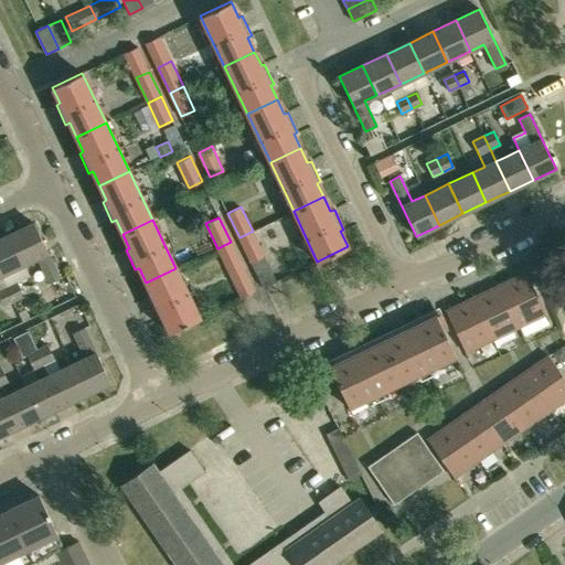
[(34,223),(11,234),(24,264),(38,257),(50,284),(61,278),(34,223)]
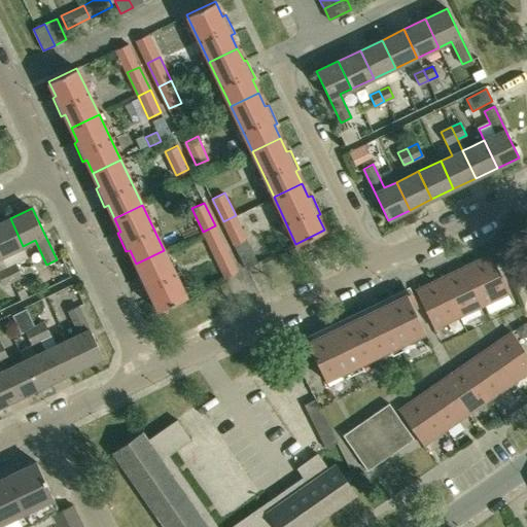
[(236,215),(223,221),(245,268),(257,262),(236,215)]
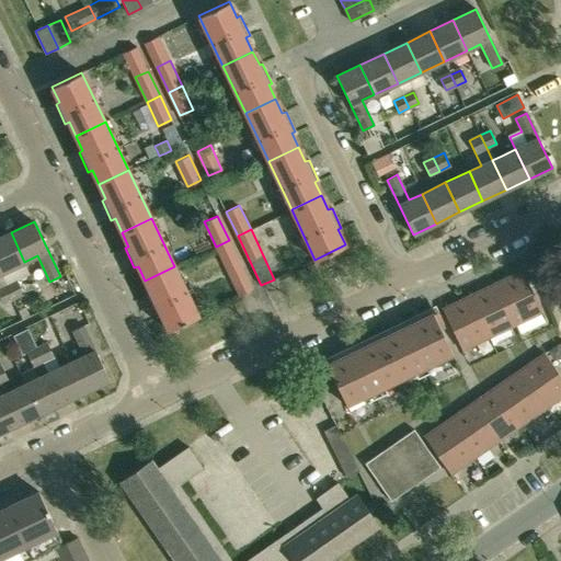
[(11,232),(0,237),(0,270),(13,298),(24,293),(18,279),(30,273),(24,262),(11,232)]
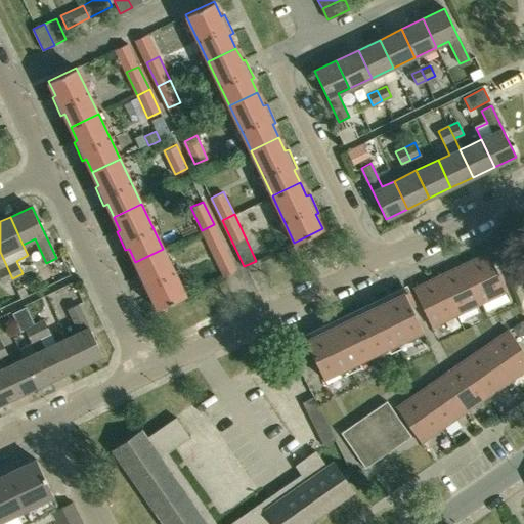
[(214,224),(202,230),(212,252),(224,247),(214,224)]
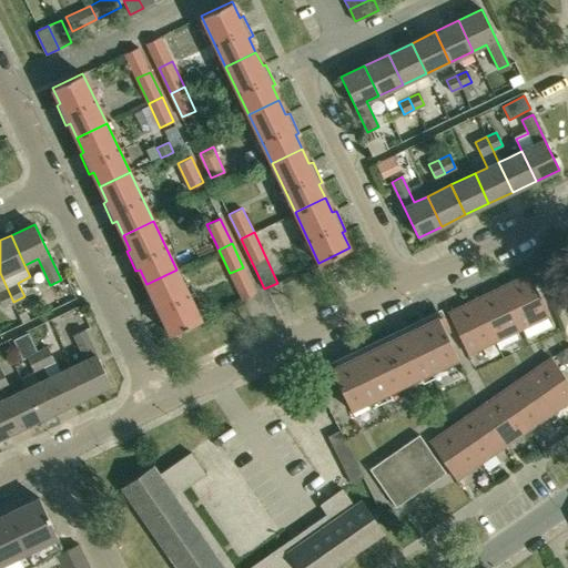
[(176,270),(146,284),(153,298),(150,301),(160,321),(163,318),(171,334),(201,320),(176,270)]
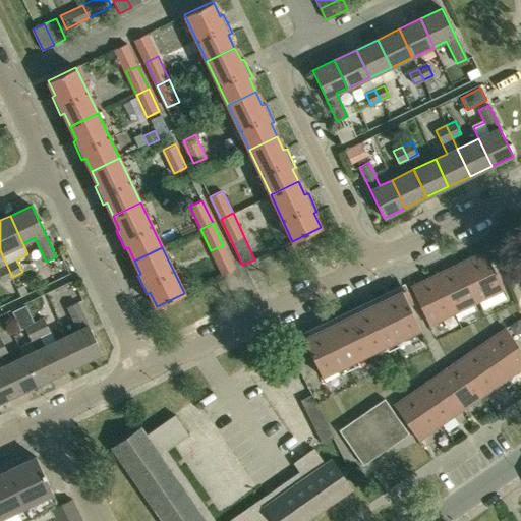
[(0,250),(0,273),(3,281),(12,277),(0,250)]
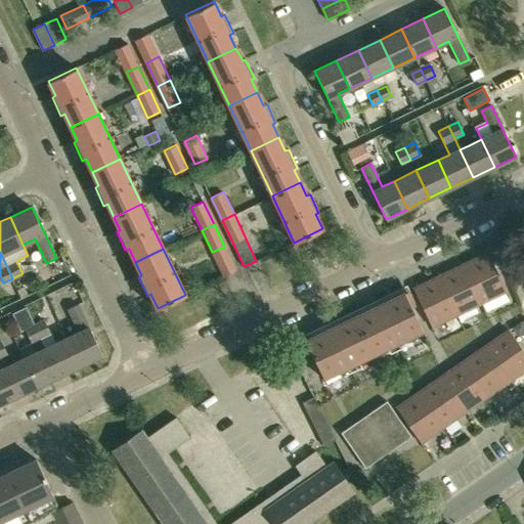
[(481,303),(488,300),(507,291),(487,253),(463,264),(481,303)]
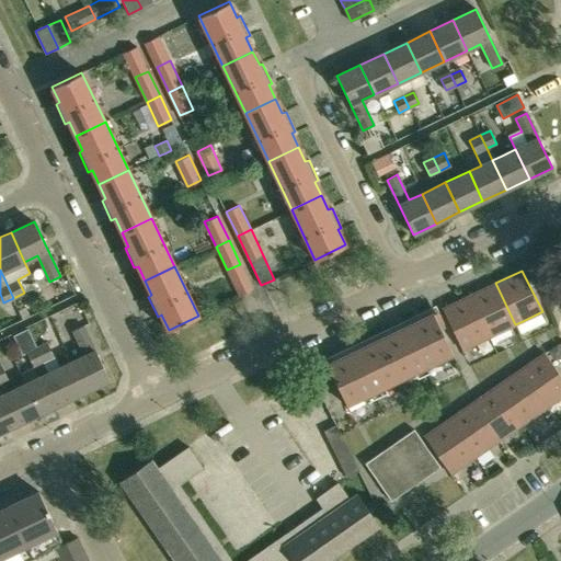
[(489,338),(515,324),(495,283),(469,296),(489,338)]
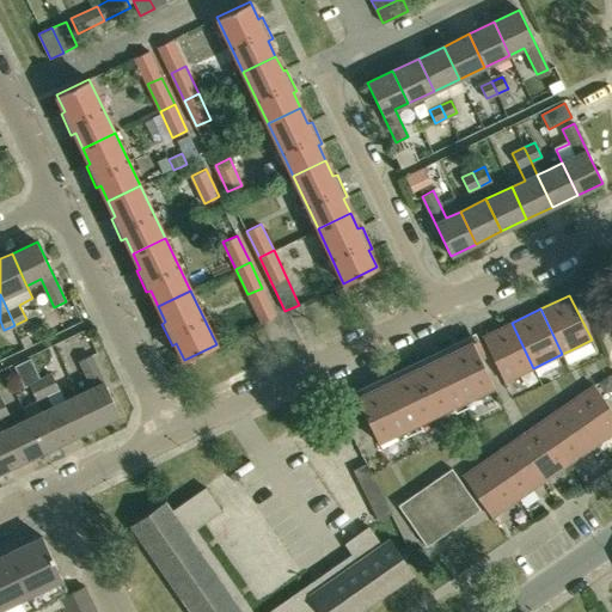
[(505,381),(533,368),(512,323),(482,337),(505,381)]
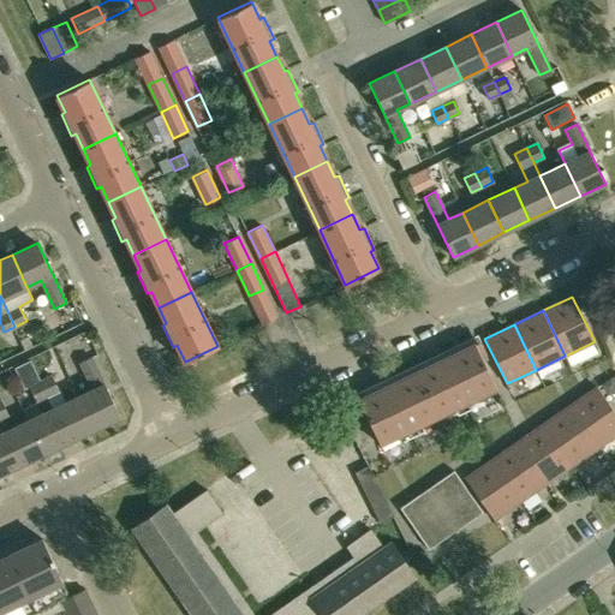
[(466,402),(496,388),(475,344),(445,358),(466,402)]
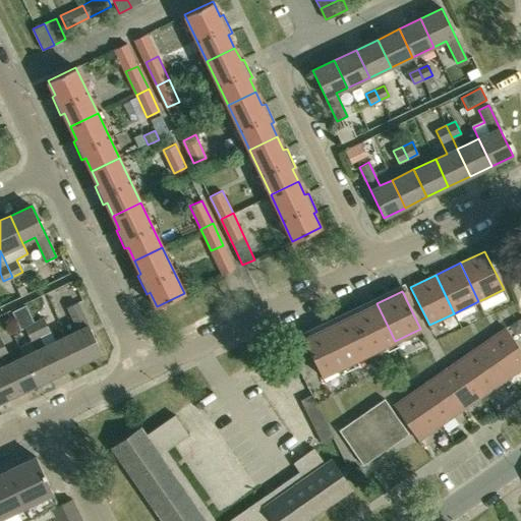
[(70,335),(67,336),(80,363),(102,353),(77,302),(68,306),(79,330),(70,335)]
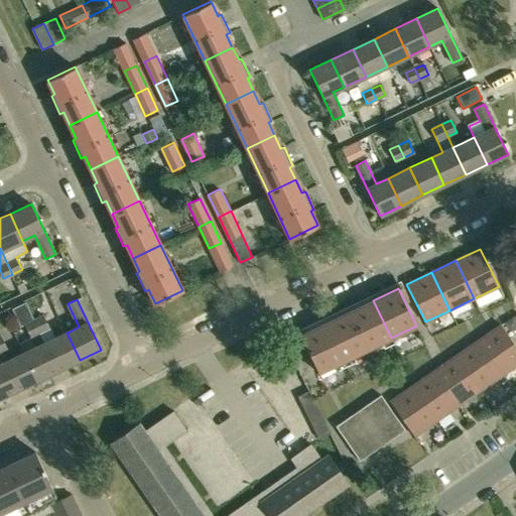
[(368,350),(391,338),(373,300),(349,311),(368,350)]
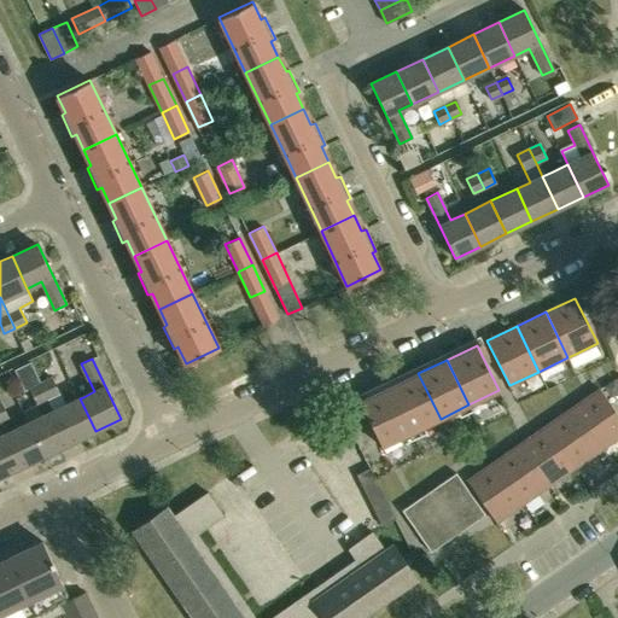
[(31,390),(41,385),(36,374),(30,362),(29,363),(15,369),(19,379),(25,391),(30,388),(31,390)]
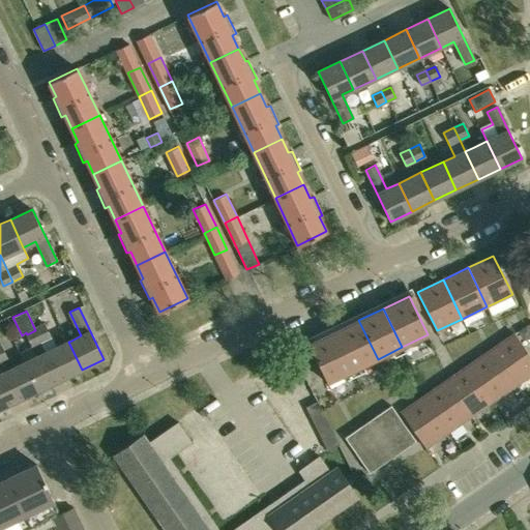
[(353,371),(378,359),(358,320),(334,331),(353,371)]
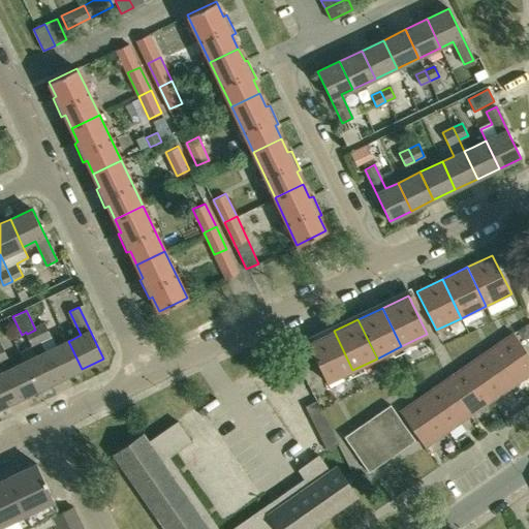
[(45,324),(35,330),(41,341),(51,336),(45,324)]
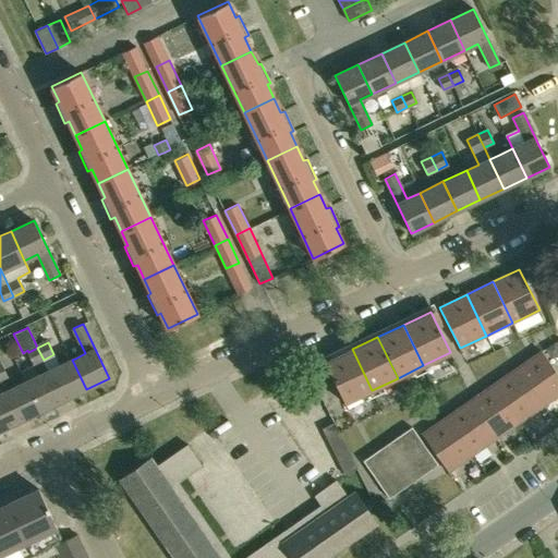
[(545,349),(552,359),(557,354),(557,346),(557,343),(556,342),(545,349)]
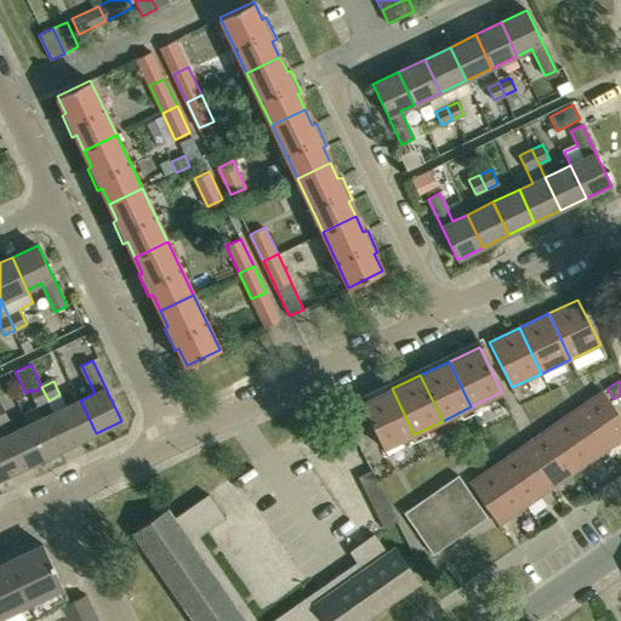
[(41,387),(32,392),(38,405),(49,400),(41,387)]
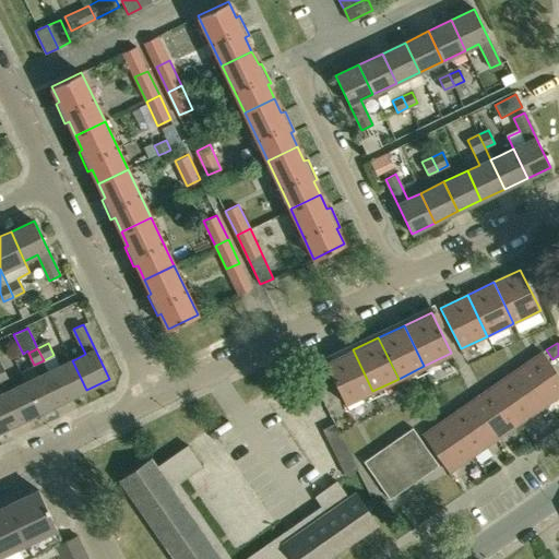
[(345,404),(372,391),(353,349),(325,363),(345,404)]
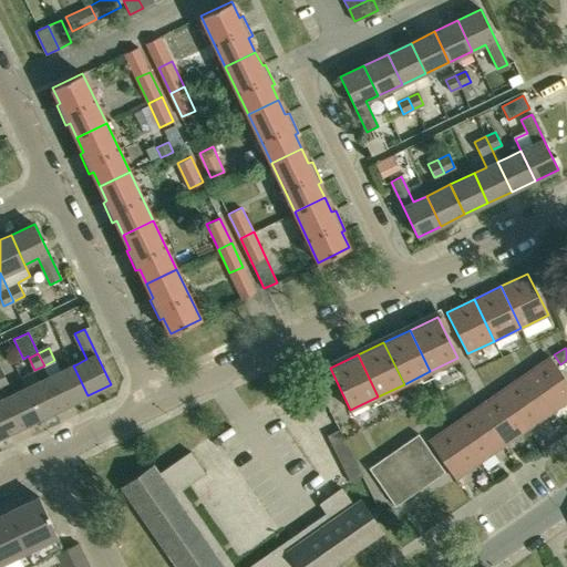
[(566,401),(566,380),(565,377),(550,357),(525,373),(553,412),(566,401)]
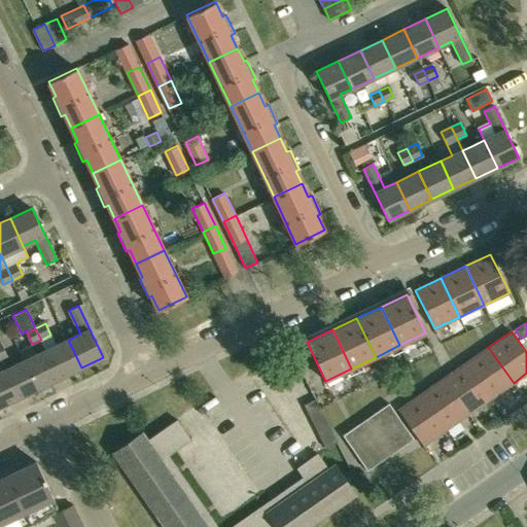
[(68,340),(46,350),(60,378),(81,367),(68,340)]
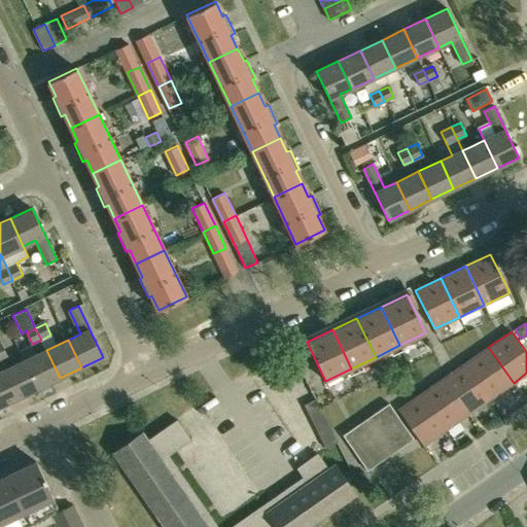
[(491,398),(514,383),(488,347),(466,362),(491,398)]
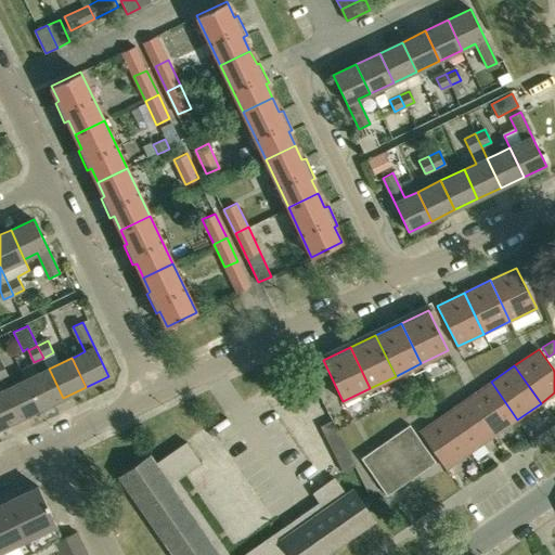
[(331,382),(323,368),(319,370),(310,374),(318,388),(330,382),(331,382)]
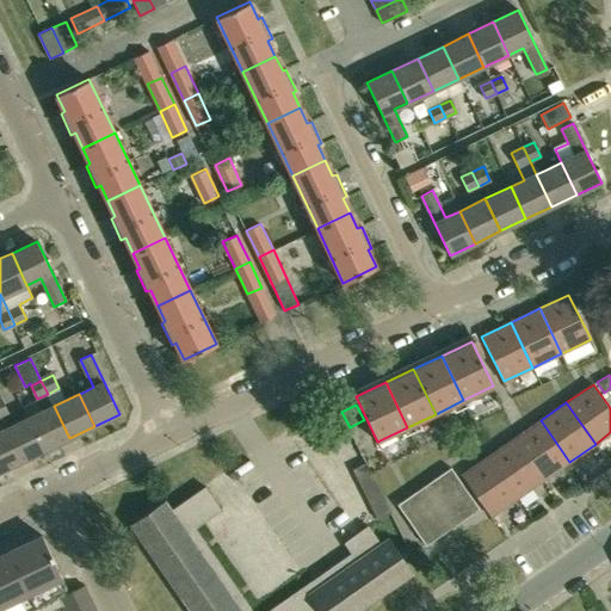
[(54,406),(29,418),(44,450),(69,438),(54,406)]
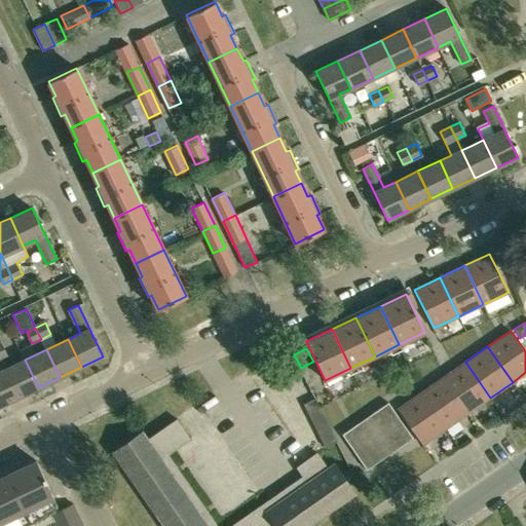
[(25,360),(2,370),(15,398),(38,387),(25,360)]
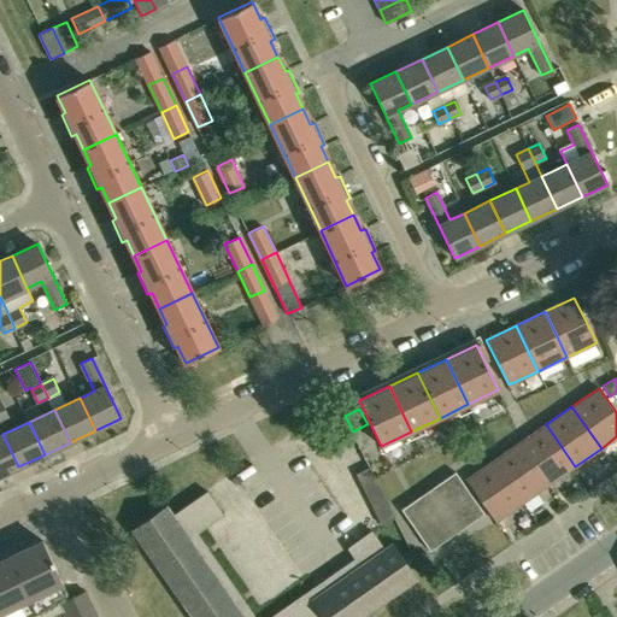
[(548,485),(575,466),(546,424),(519,442),(548,485)]
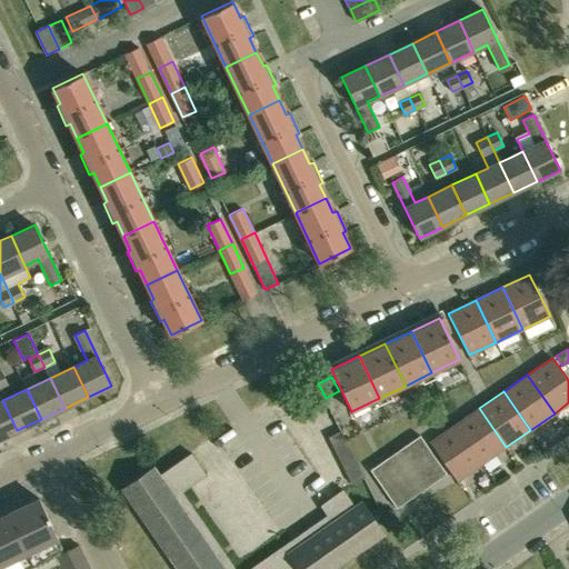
[(2,400),(0,401),(0,438),(17,430),(2,400)]
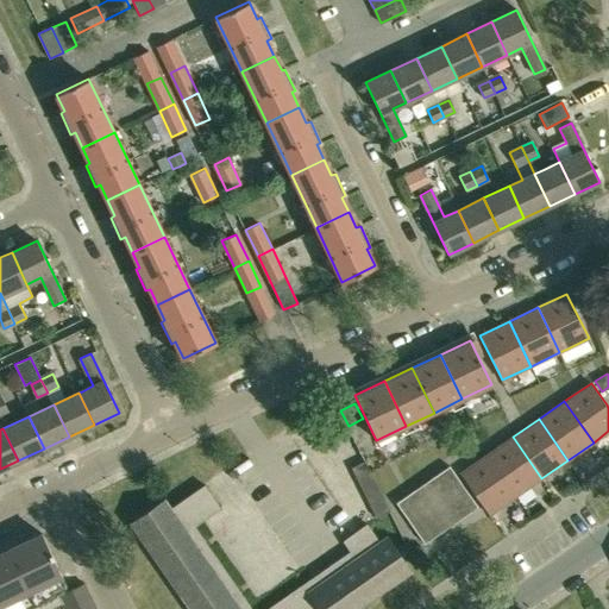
[(515,496),(541,478),(513,437),(487,454),(515,496)]
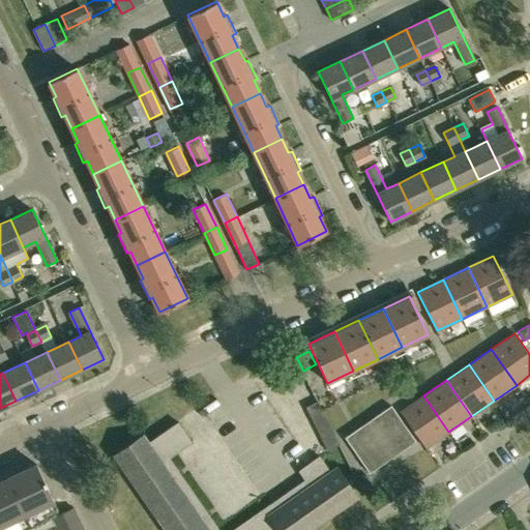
[(425,448),(448,432),(423,395),(401,412),(425,448)]
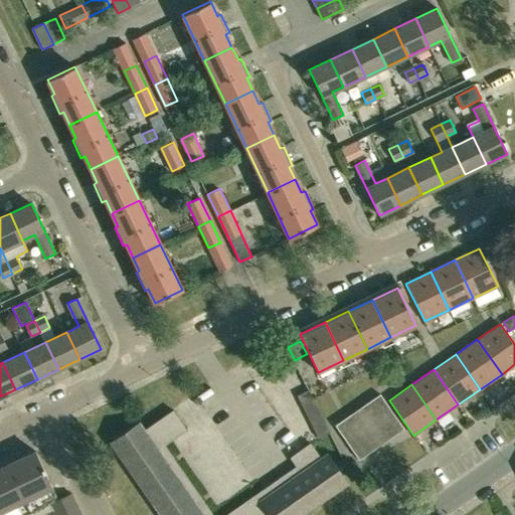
[(329,433),(308,390),(297,395),(318,438),(329,433)]
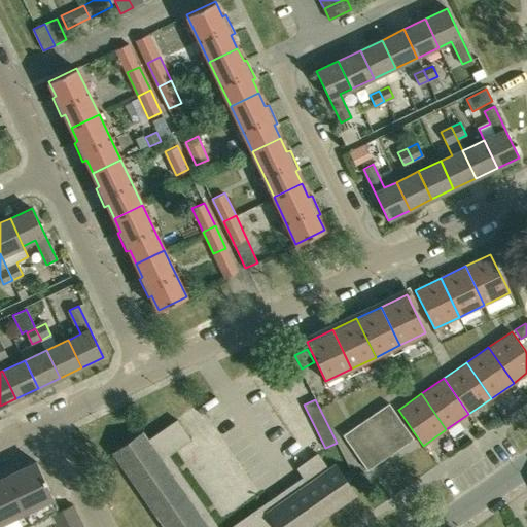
[(414,438),(401,422),(389,402),(343,434),(367,470),(414,438)]
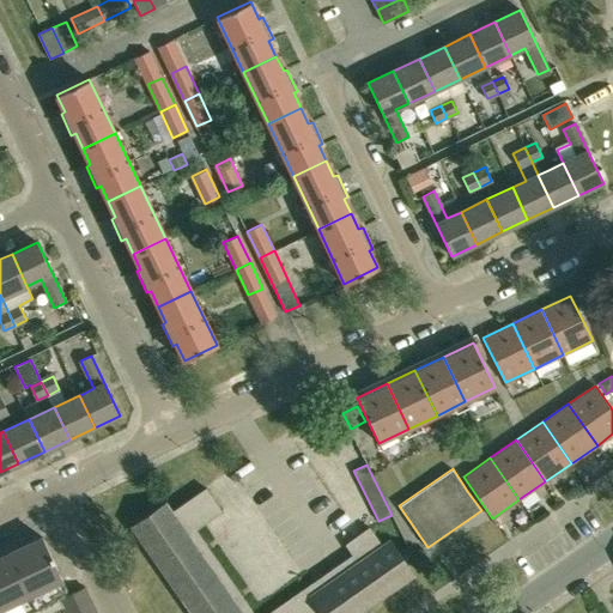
[(353,556),(287,602),(271,612),(253,612),(195,529),(207,522),(222,511),(206,489),(171,513),(165,504),(133,527),(192,612),(356,612),(413,575),(390,542),(383,547),(369,527),(345,544),(353,556)]
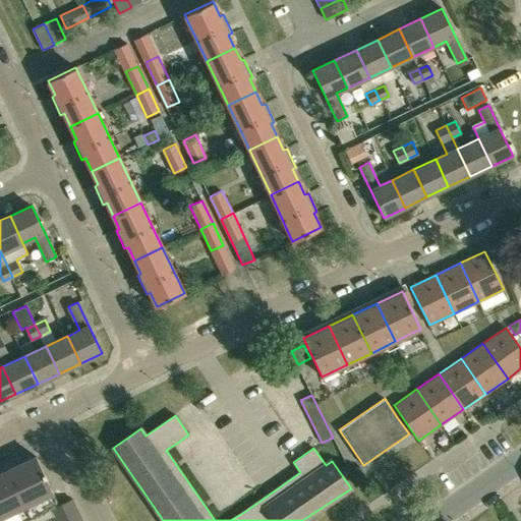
[(0,520),(43,520),(53,517),(50,510),(59,505),(54,495),(53,493),(36,457),(0,473),(0,520)]
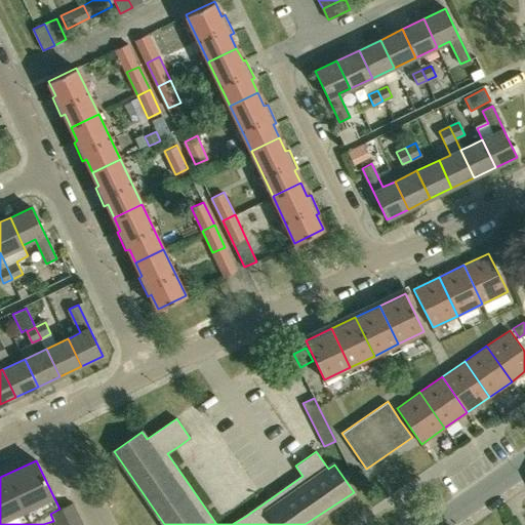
[(72,502),(59,509),(50,514),(53,521),(55,524),(65,524),(80,518),(72,502)]
